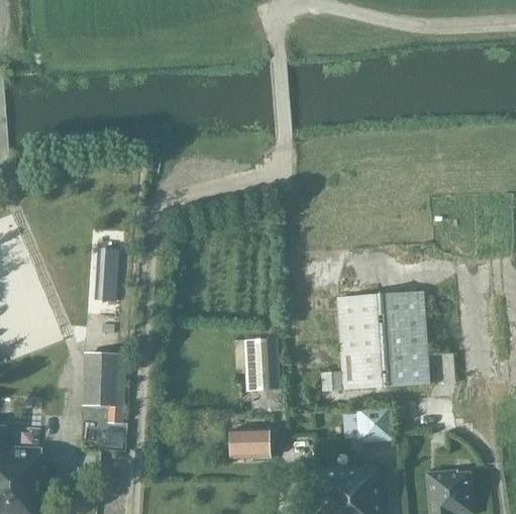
[(83,289),(81,317),(101,318),(102,290),(83,289)]
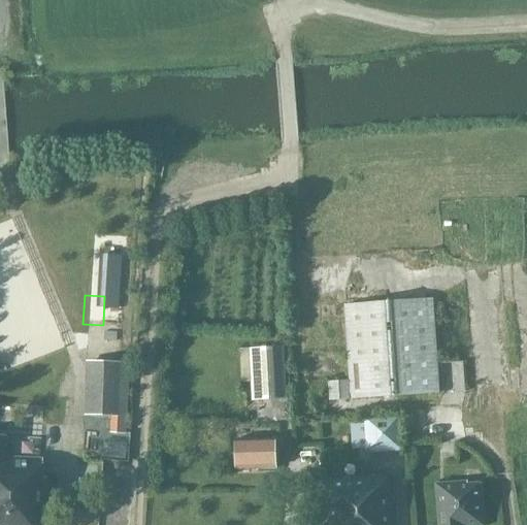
[(433,296),(343,302),(349,378),(328,379),(329,398),(439,391),(433,296)]
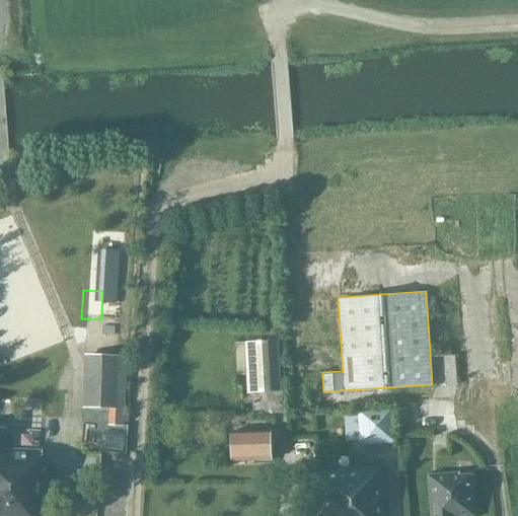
[(92,355),(90,406),(111,407),(111,423),(125,424),(128,356),(92,355)]
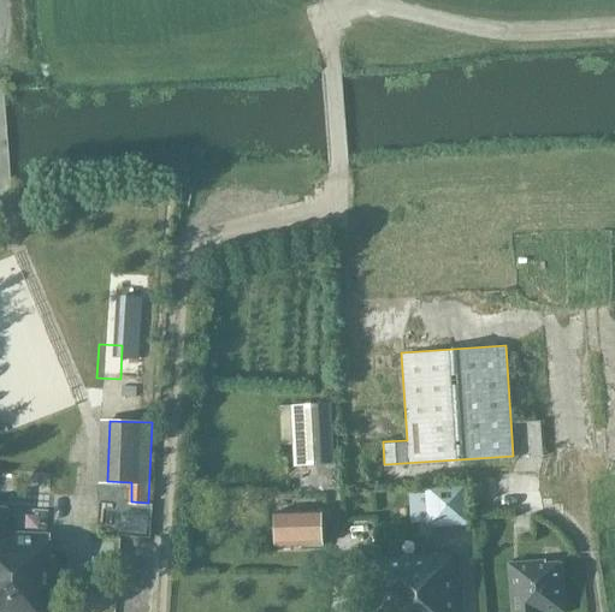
[(473,510),(472,468),(431,469),(432,477),(395,479),(396,524),(454,523),(454,511),(473,510)]
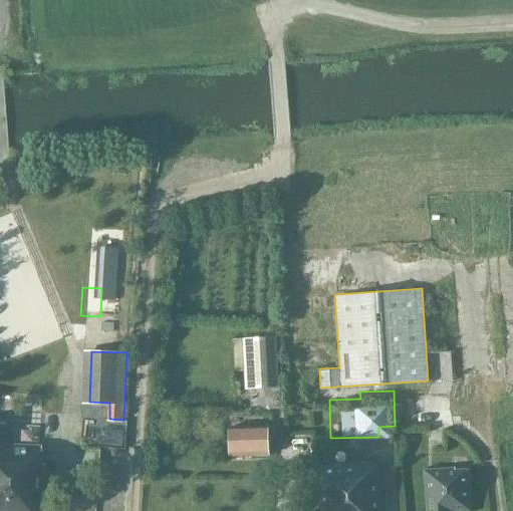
[(269,421),(229,422),(230,450),(270,449),(269,421)]
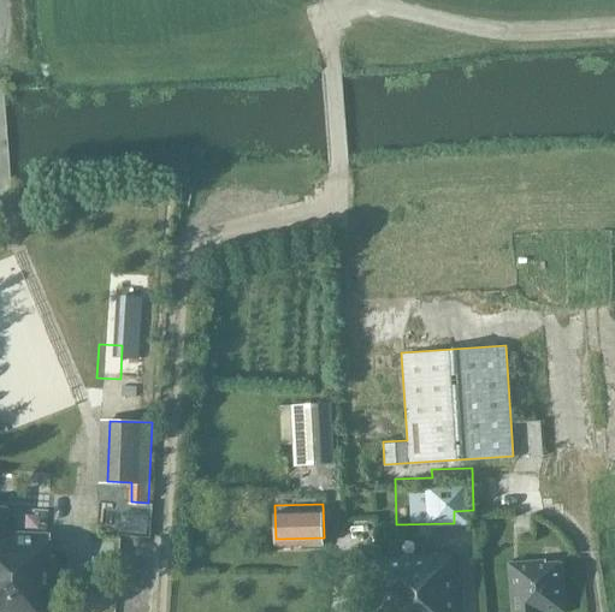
[(0,505),(0,582),(5,582),(6,568),(52,570),(53,554),(48,554),(49,533),(5,530),(6,506),(0,505)]
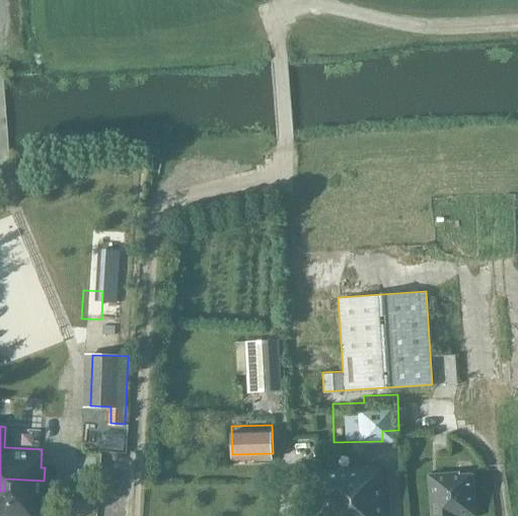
[(385,515),(382,465),(320,469),(323,515),(385,515)]
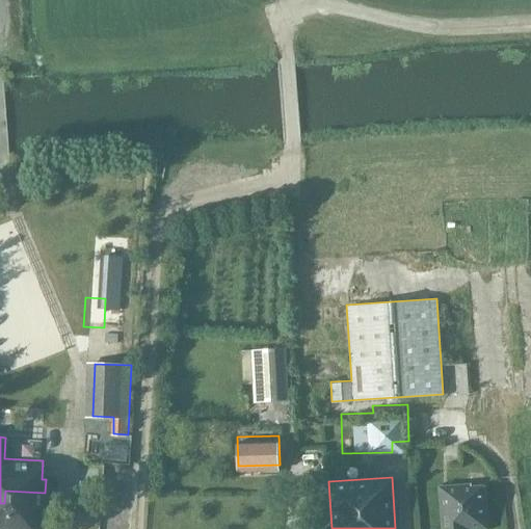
[(473,528),(489,528),(486,484),(472,485),(472,482),(437,484),(441,528),(473,528)]
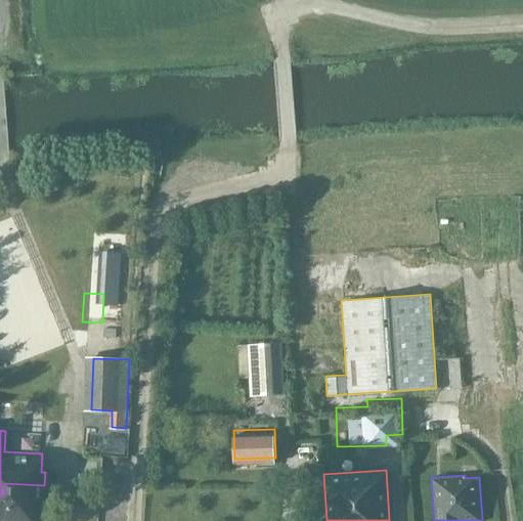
[(0,520),(42,520),(44,492),(44,485),(5,483),(4,495),(0,495),(0,520)]
